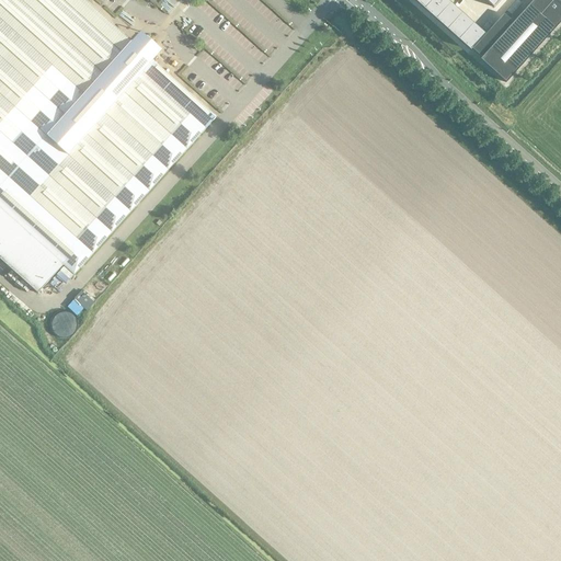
[(84,0),(0,0),(0,259),(38,294),(64,265),(75,275),(216,117),(152,60),(147,56),(150,53),(156,46),(150,42),(145,37),(139,43),(136,46),(130,42),(84,0)]
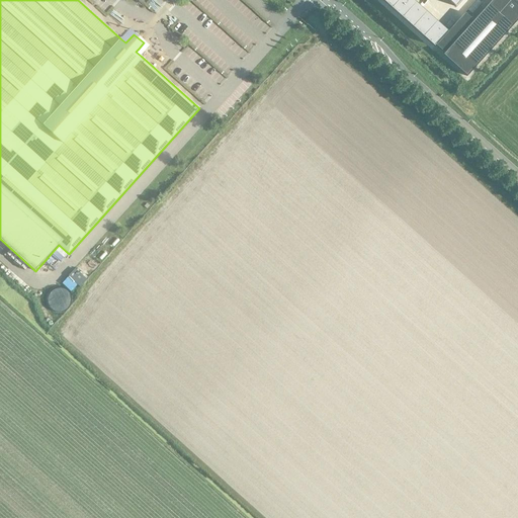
[(447,31),(412,0),(381,0),(434,47),(436,45),(435,45),(447,31)]
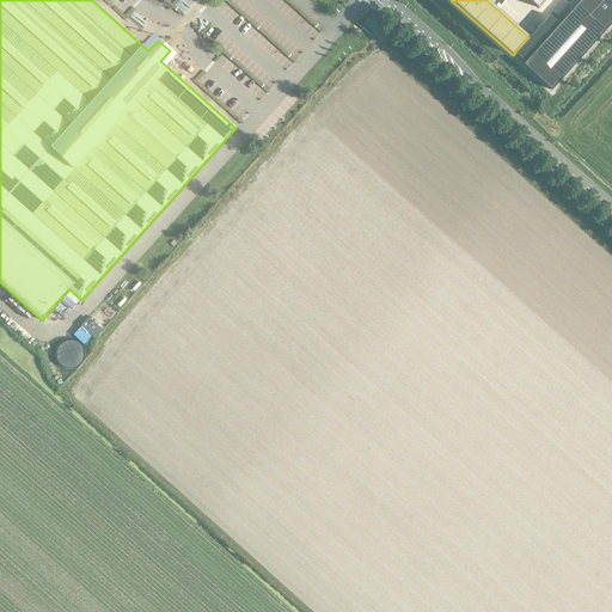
[(552,90),(611,24),(611,0),(582,0),(560,25),(550,16),(515,54),(526,63),(524,65),(552,90)]
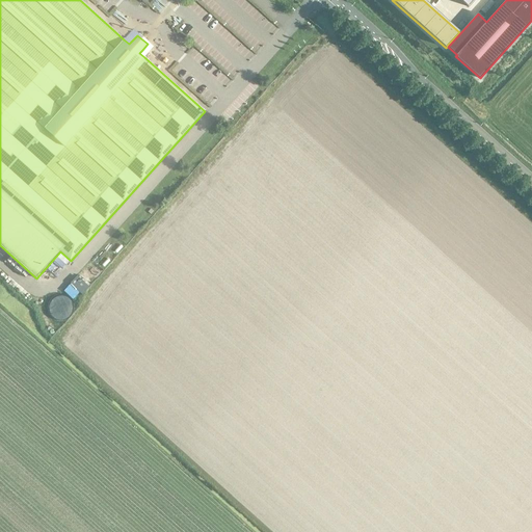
[(139,53),(144,57),(147,54),(153,47),(143,38),(133,29),(127,36),(124,40),(129,44),(132,41),(137,35),(142,40),(148,44),(142,50),(139,53)]
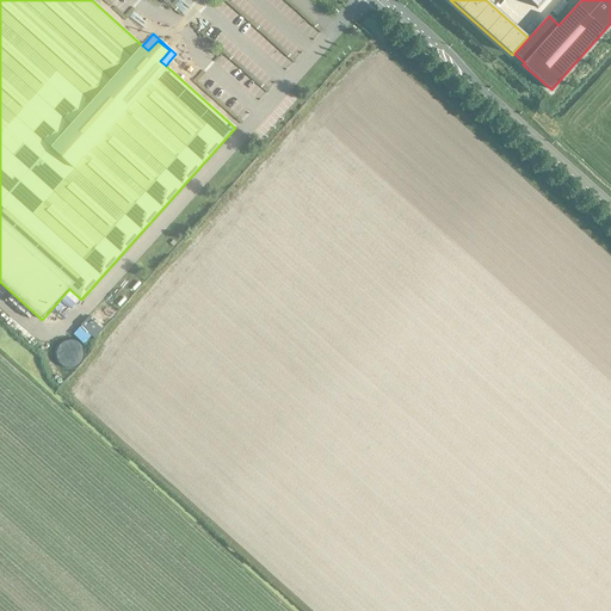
[(90,316),(74,333),(86,345),(102,327),(90,316)]
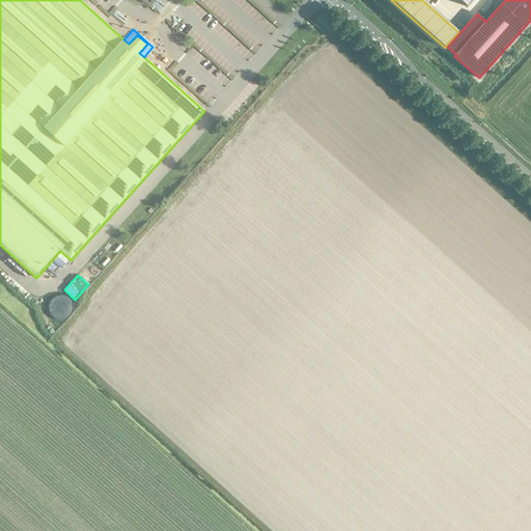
[(71,301),(53,302),(53,316),(72,315),(71,301)]
